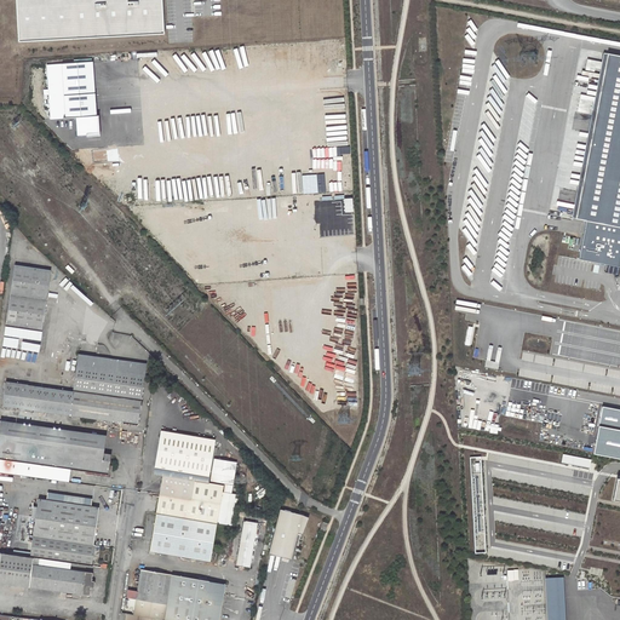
[(13,0),(17,42),(164,35),(161,0),(13,0)]
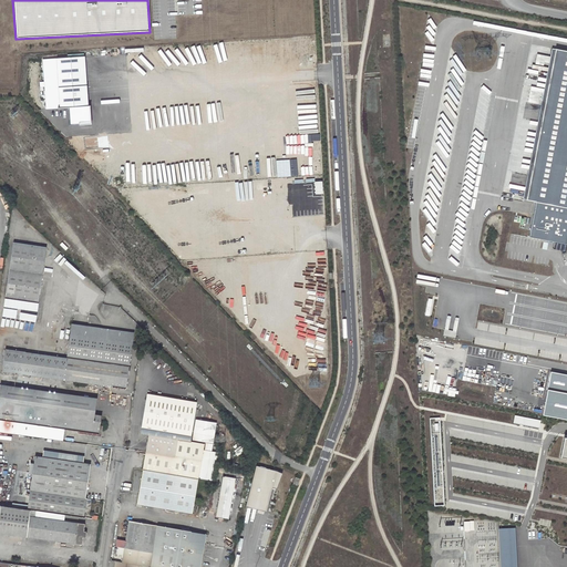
[(566,50),(555,49),(526,198),(535,200),(528,237),(566,243),(566,50)]
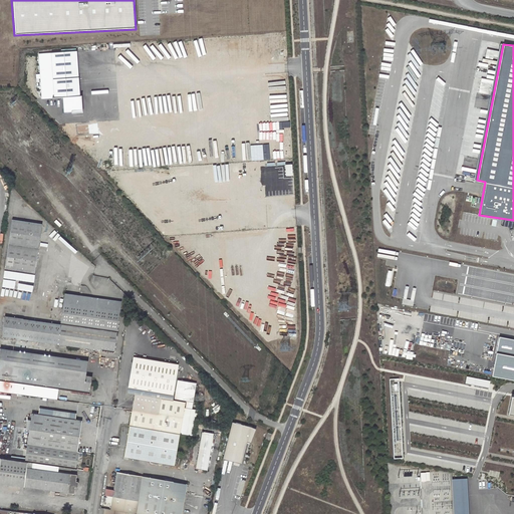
[(78,50),(40,53),(43,97),(64,96),(66,111),(83,110),(78,50)]
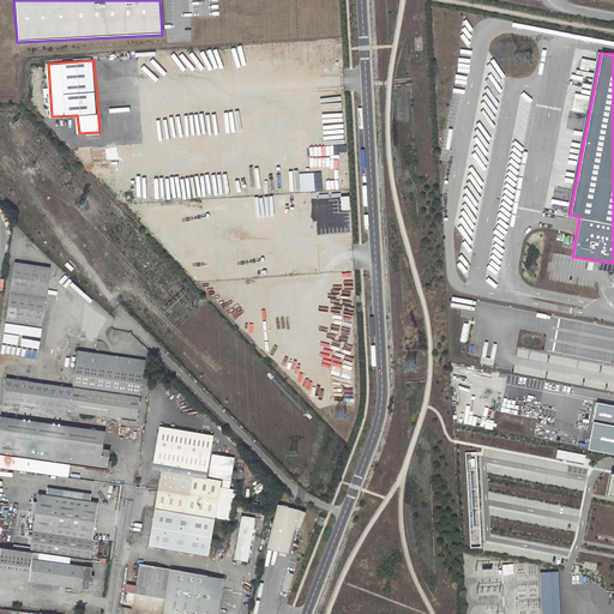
[(68,259),(64,265),(71,271),(76,266),(68,259)]
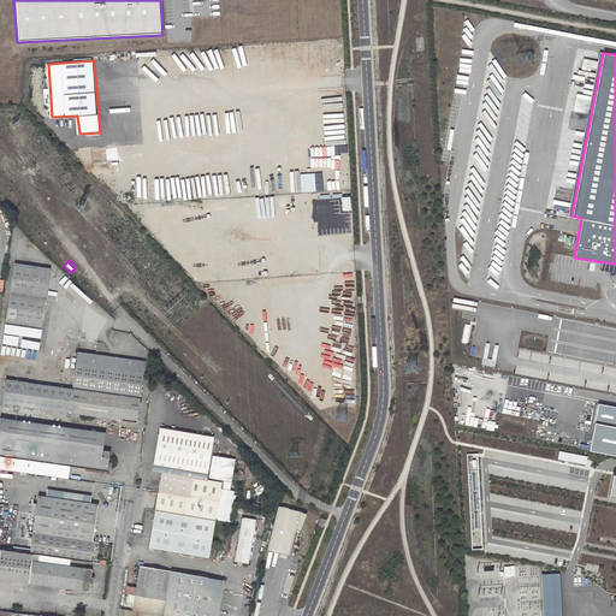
[(6,323),(22,325),(22,329),(28,330),(28,326),(42,329),(51,268),(15,264),(6,323)]
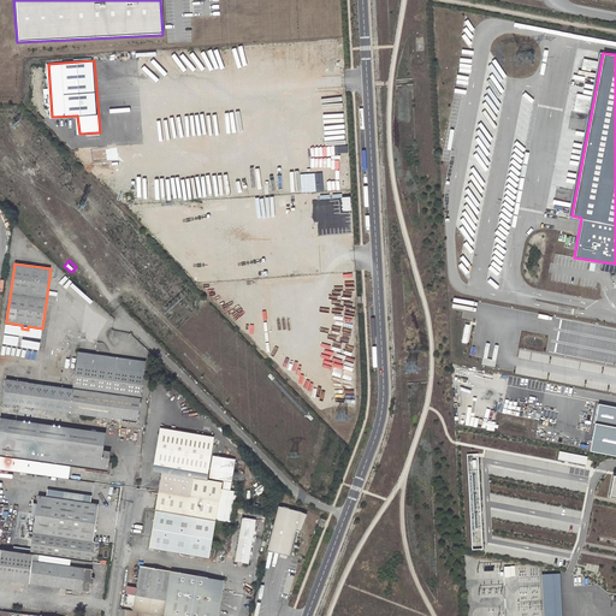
[(144,372),(146,361),(78,351),(76,362),(144,372)]
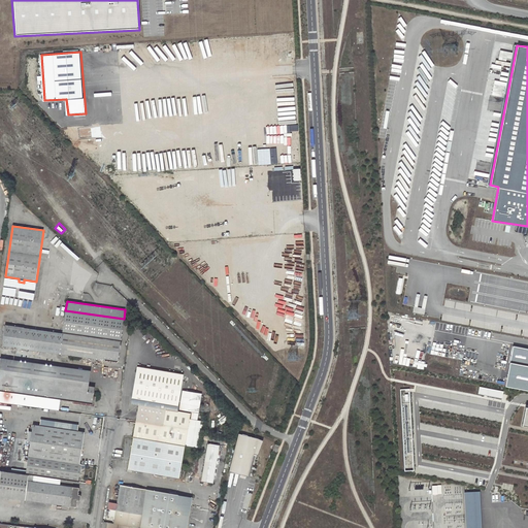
[(3,345),(118,362),(120,341),(23,328),(26,308),(4,306),(2,326),(5,326),(3,345)]
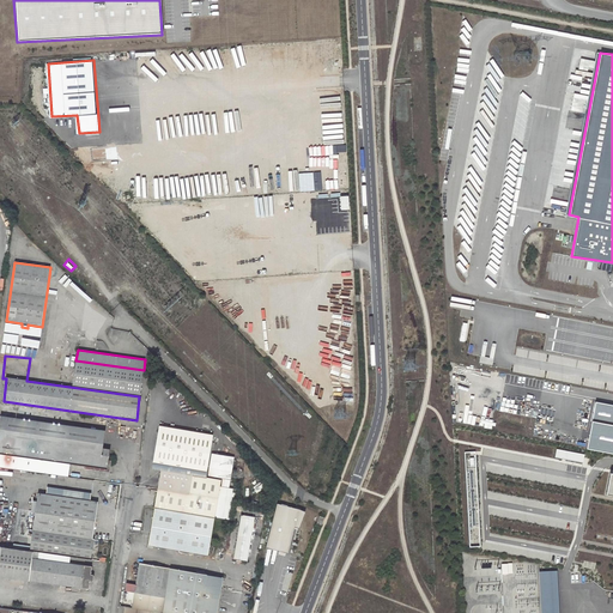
[(140,396),(144,370),(76,360),(72,387),(140,396)]
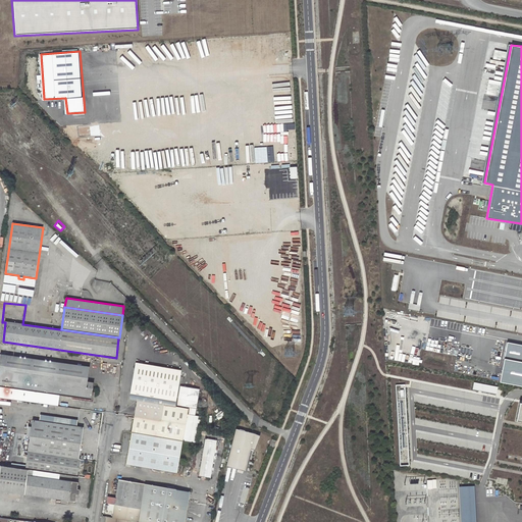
[(521,345),(505,343),(497,380),(521,385),(521,345)]
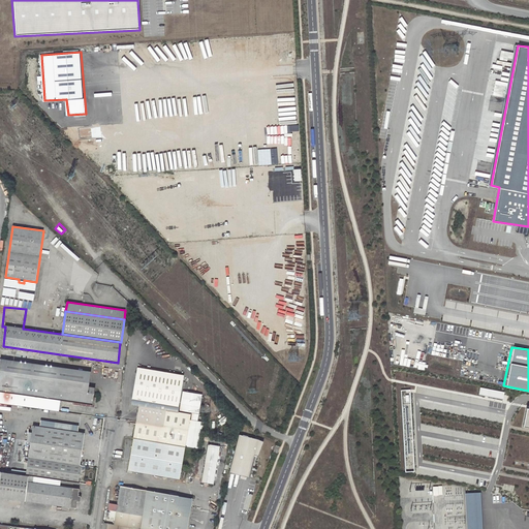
[(0,402),(59,410),(60,400),(92,404),(94,387),(88,386),(90,372),(1,359),(0,364),(0,402)]
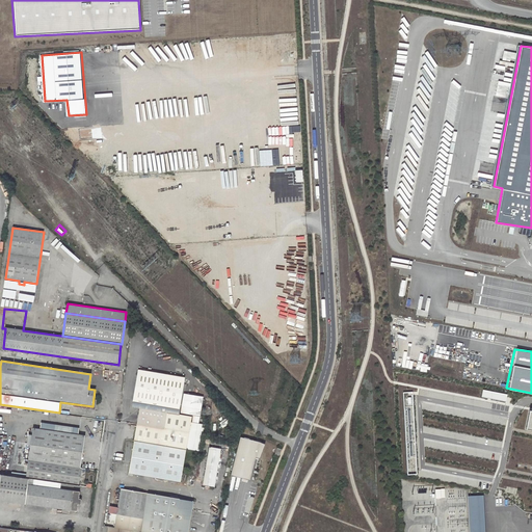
[(132,406),(139,407),(179,415),(185,377),(138,370),(132,406)]
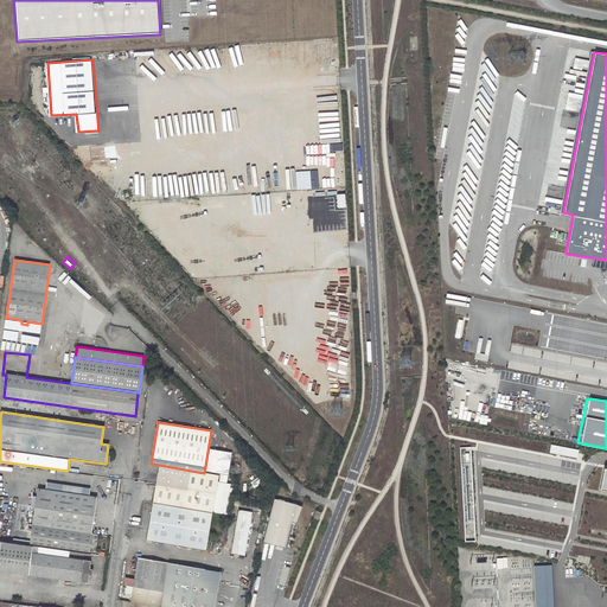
[(548,452),(576,458),(577,449),(550,445),(548,452)]
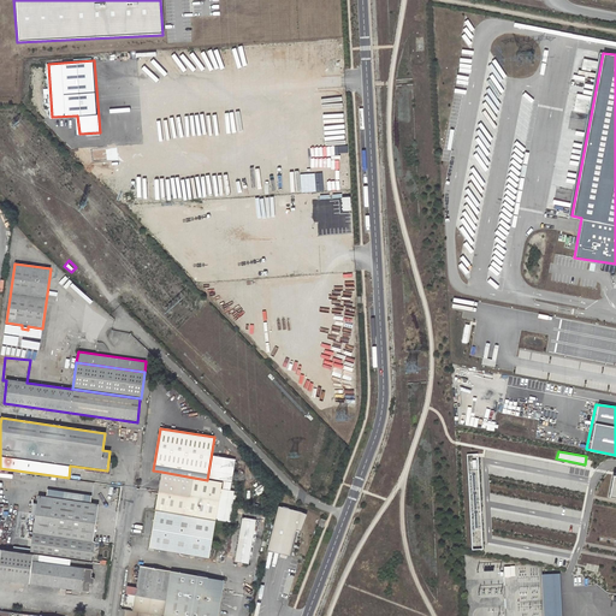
[(155,510),(215,520),(220,489),(221,483),(207,480),(161,472),(155,510)]
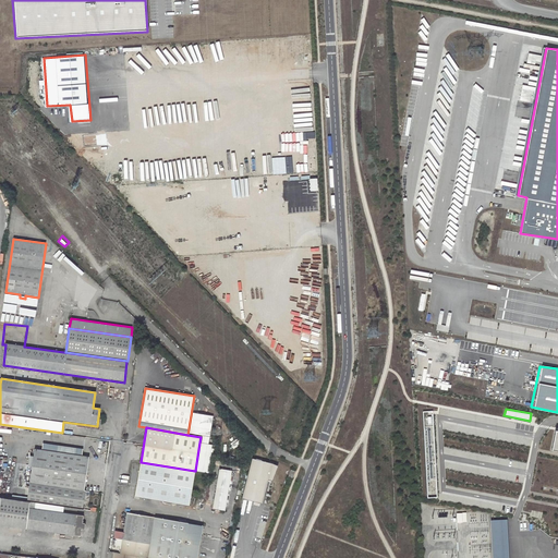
[(215,445),(199,443),(195,471),(209,473),(215,445)]
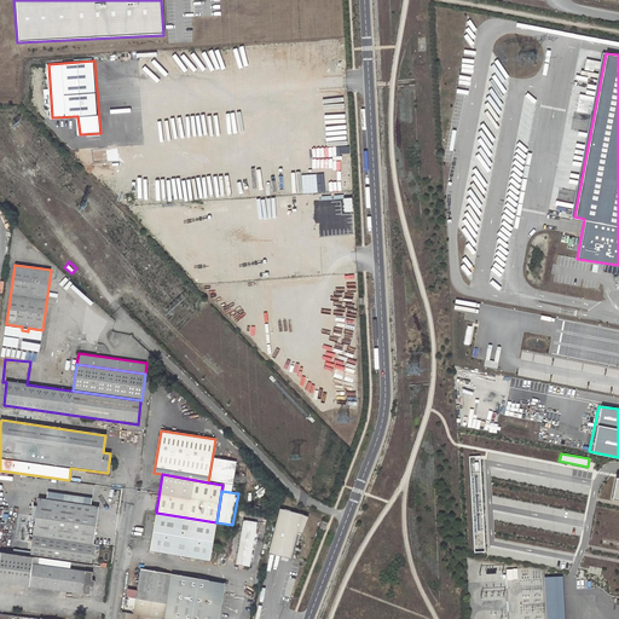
[(91,565),(99,507),(39,498),(33,543),(30,556),(40,557),(91,565)]
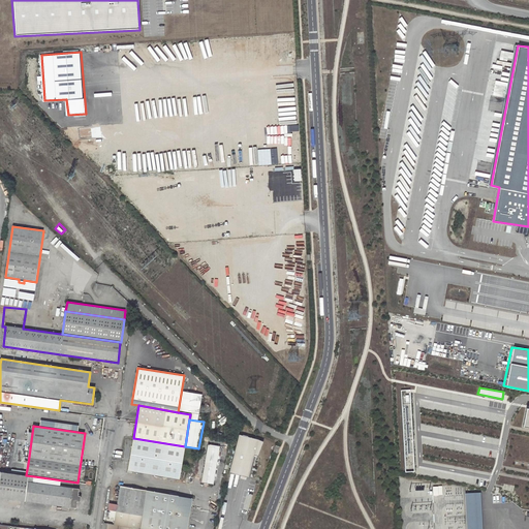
[(258,439),(239,435),(229,472),(248,477),(254,456),(258,456),(263,441),(258,439)]
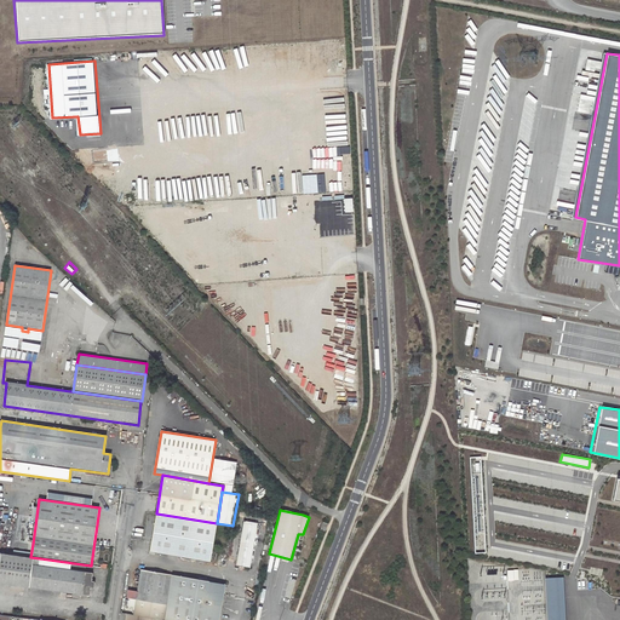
[(156,514),(150,551),(211,561),(217,523),(156,514)]
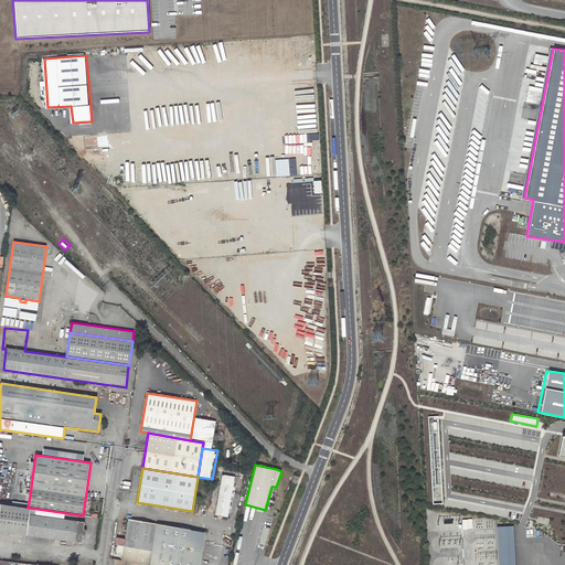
[(227,518),(234,477),(222,475),(215,515),(227,518)]
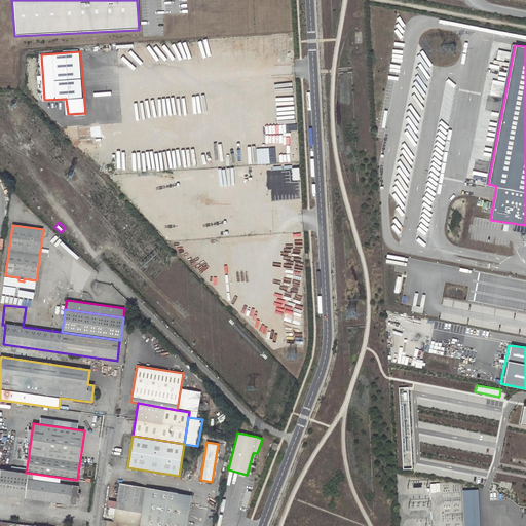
[(402,470),(411,468),(410,451),(401,452),(402,470)]
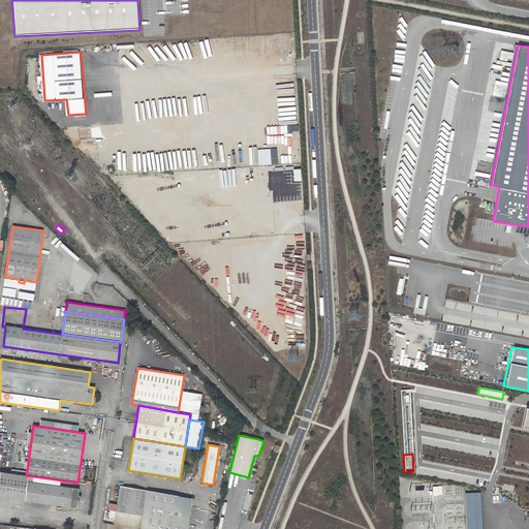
[(13,462),(11,473),(26,475),(28,464),(13,462)]
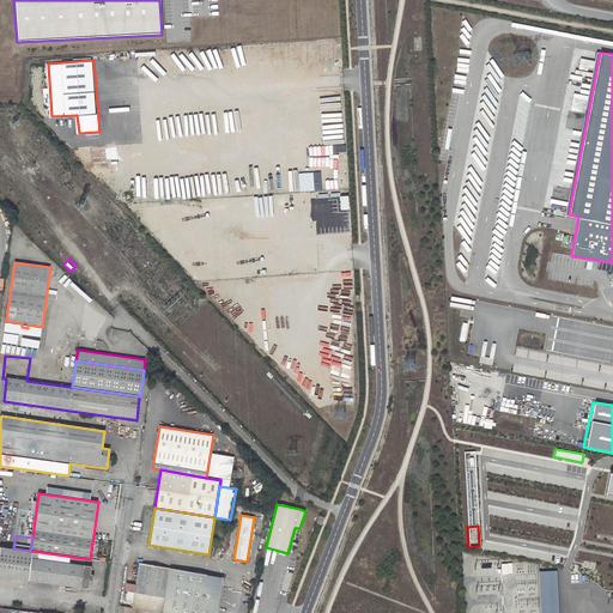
[(0,557),(0,576),(89,589),(90,581),(92,581),(93,581),(95,576),(93,575),(91,574),(92,566),(38,559),(40,552),(30,551),(13,548),(1,546),(0,557)]
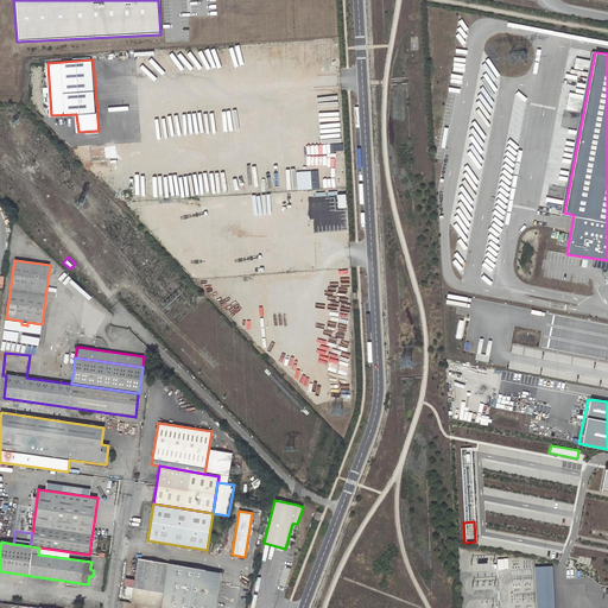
[(214,607),(219,583),(203,580),(204,569),(139,558),(132,602),(151,606),(151,607),(214,607)]
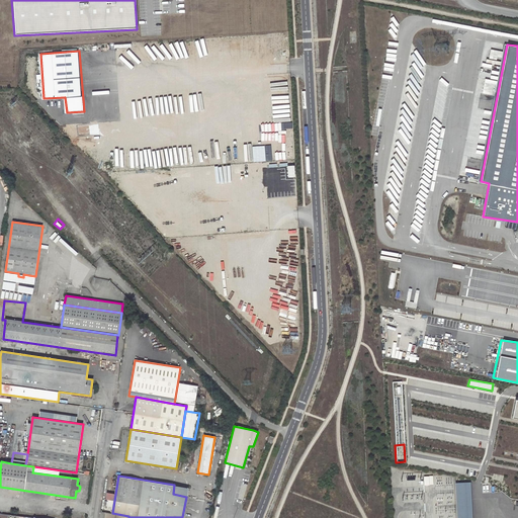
[(186,497),(188,488),(174,485),(173,494),(186,497)]
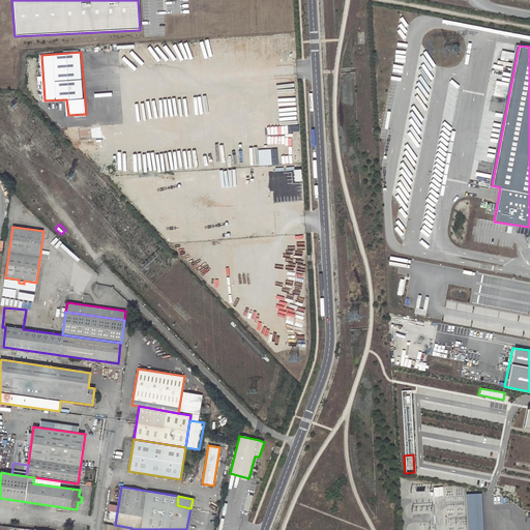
[(482,529),(481,499),(467,500),(468,529),(482,529)]
